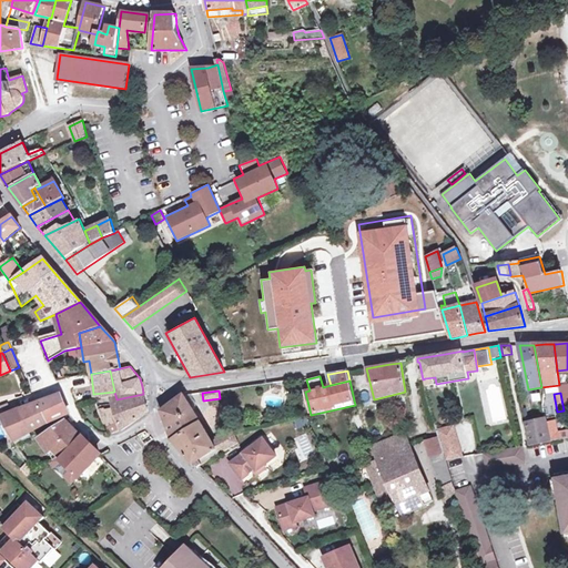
[(48,416),(68,408),(61,394),(20,409),(19,408),(9,412),(1,415),(16,440),(50,422),(48,416)]
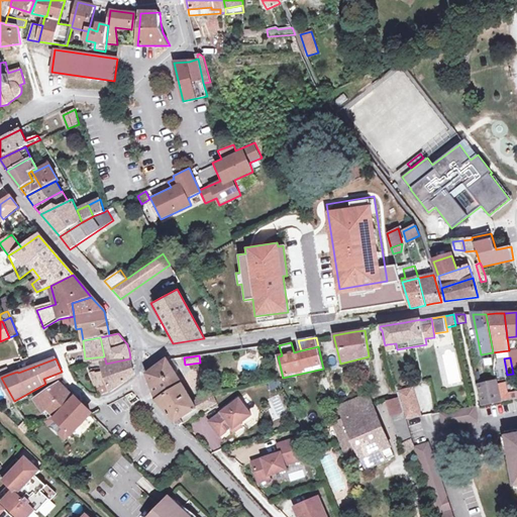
[(134,375),(132,368),(130,358),(106,364),(108,373),(94,376),(93,373),(88,374),(88,377),(99,394),(111,390),(134,375)]
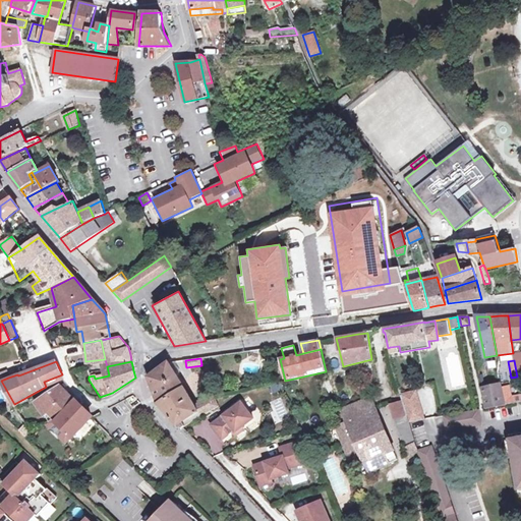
[(167,412),(171,417),(181,428),(201,416),(168,362),(149,377),(159,403),(167,412)]
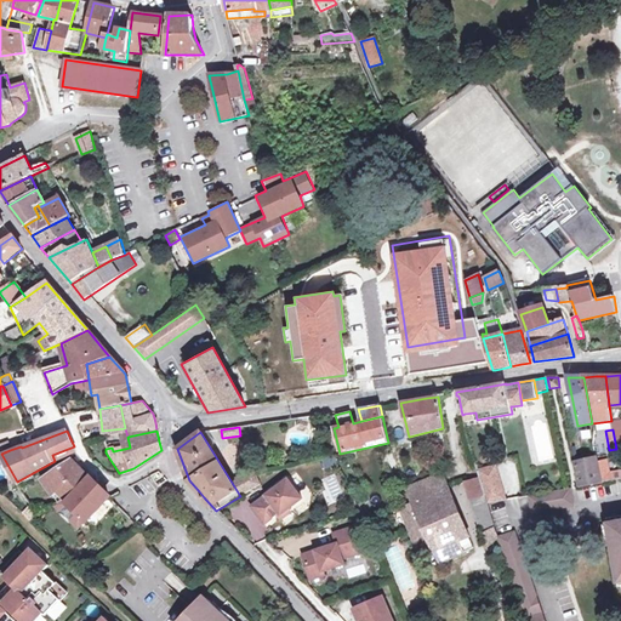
[(7,442),(0,444),(0,454),(1,454),(10,450),(7,442)]
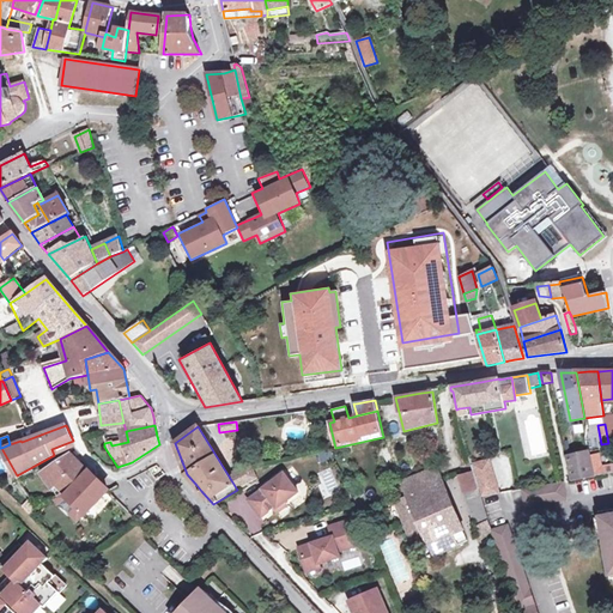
[(74,444),(73,441),(52,449),(54,455),(74,444)]
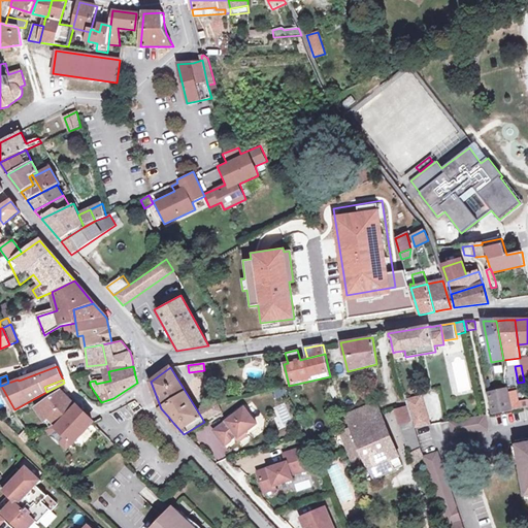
[(36,407),(46,422),(50,420),(54,424),(57,427),(77,406),(69,398),(62,390),(36,407)]
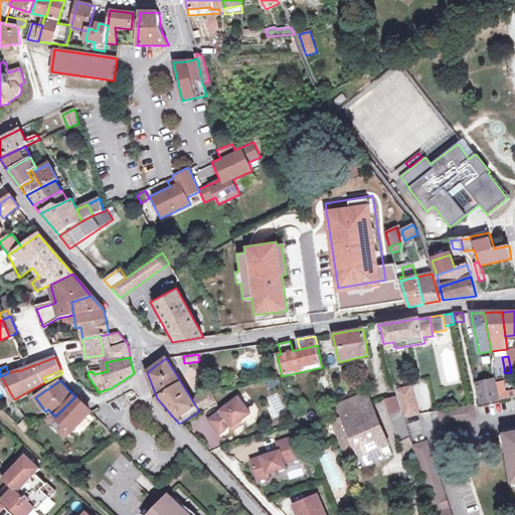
[(495,380),(477,383),(481,403),(499,400),(495,380)]
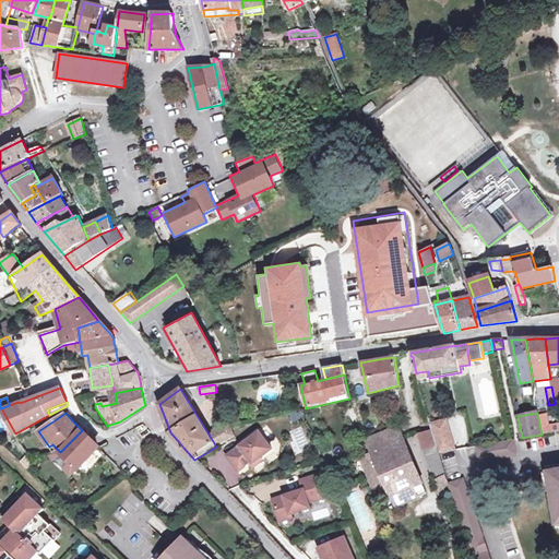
[(436,444),(439,455),(456,451),(447,421),(430,427),(436,444)]
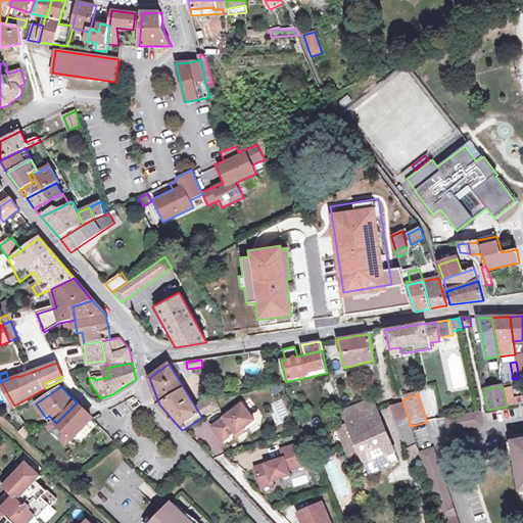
[(133,410),(134,409),(141,405),(137,401),(134,397),(128,400),(133,410)]
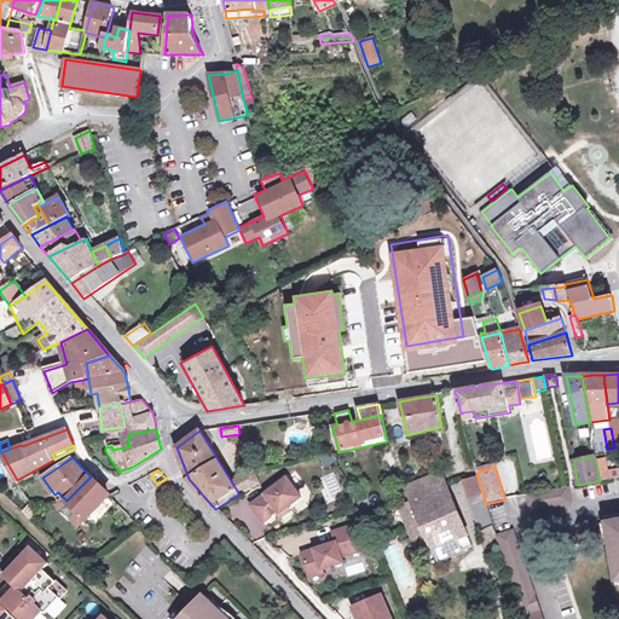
[(405,487),(411,501),(447,486),(441,472),(405,487)]
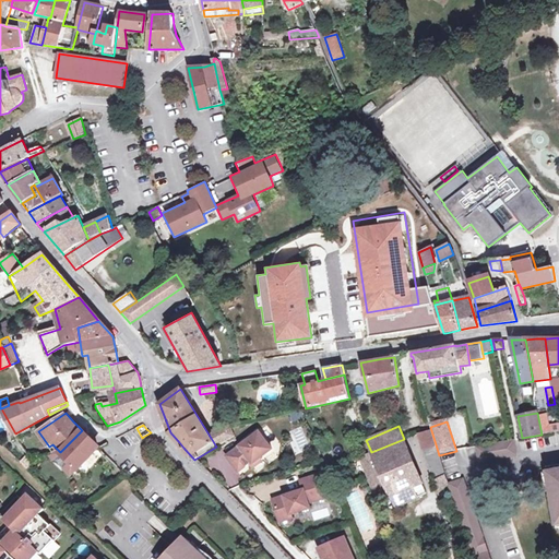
[(221,443),(232,437),(227,429),(223,431),(219,427),(213,430),(221,443)]
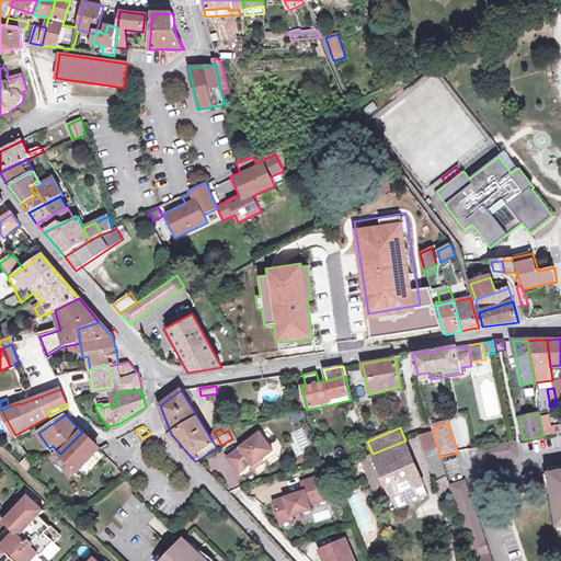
[(78,471),(99,449),(91,441),(82,432),(60,454),(67,461),(63,466),(71,474),(77,470),(78,471)]
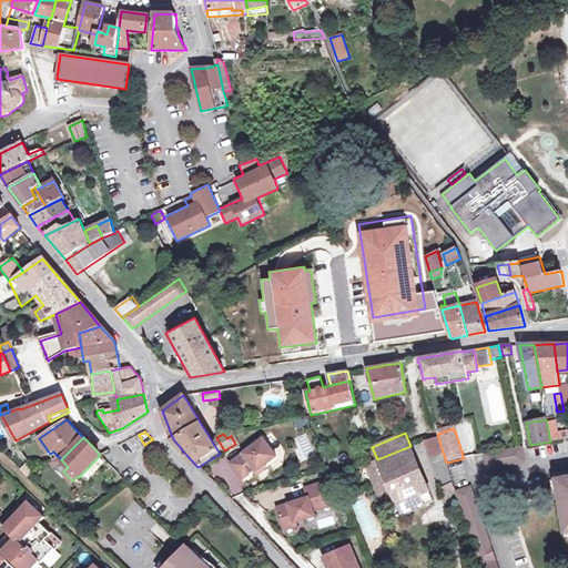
[(263,437),(230,462),(242,478),(253,469),(255,468),(256,469),(263,465),(276,455),(263,437)]
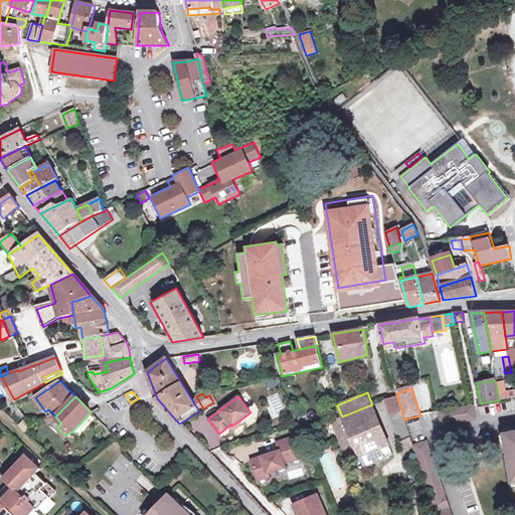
[(489,403),(490,411),(501,411),(501,403),(489,403)]
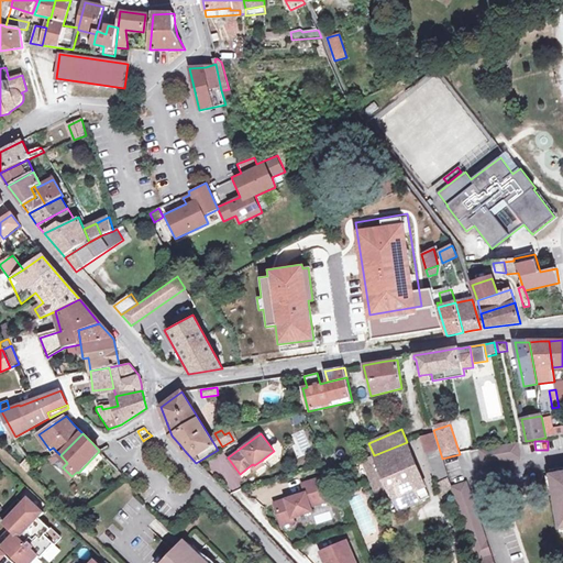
[(429,497),(407,442),(374,455),(364,460),(379,492),(388,486),(399,510),(429,497)]
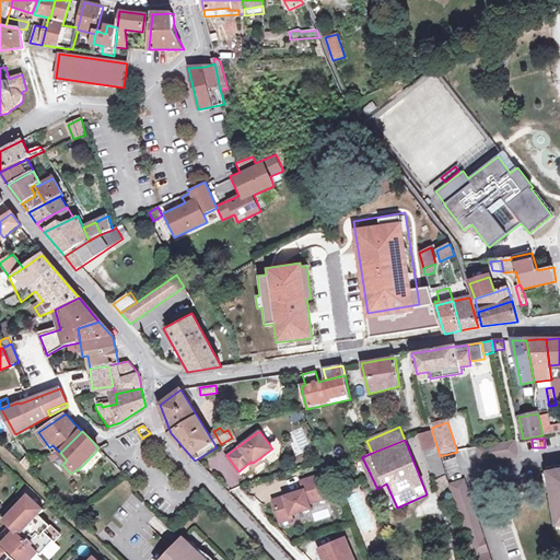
[(450,483),(440,456),(436,445),(423,448),(434,480),(438,489),(450,483)]
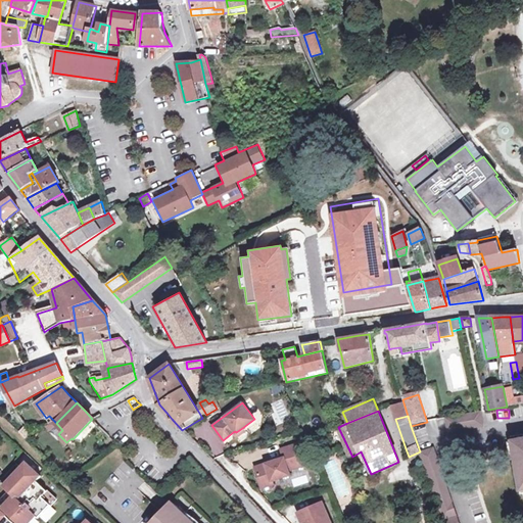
[(235,431),(233,432),(236,436),(244,430),(242,428),(236,432),(235,431)]
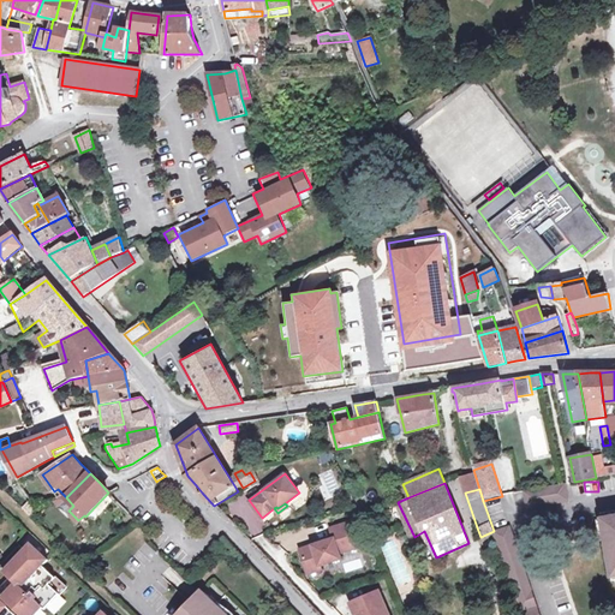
[(614,512),(602,514),(607,544),(609,544),(610,550),(609,551),(614,581),(614,512)]
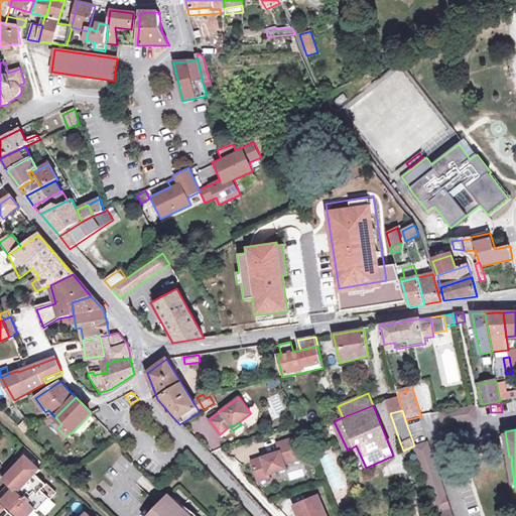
[(280,450),(252,460),(258,480),(269,477),(268,473),(286,468),(284,463),(298,458),(291,437),(277,442),(280,450)]
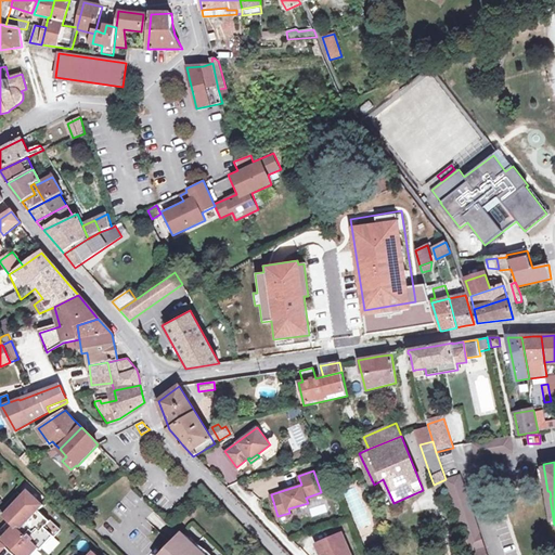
[(487,554),(461,475),(446,479),(470,554),(487,554)]
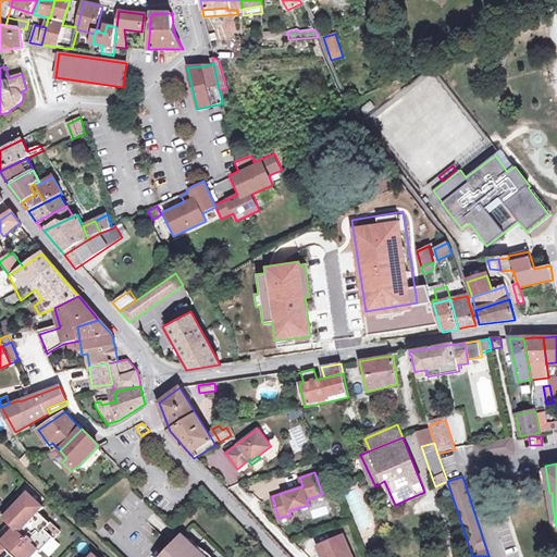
[(27,492),(3,518),(8,523),(14,528),(2,542),(17,556),(32,556),(38,551),(40,553),(53,539),(44,530),(49,523),(38,512),(42,507),(27,492)]
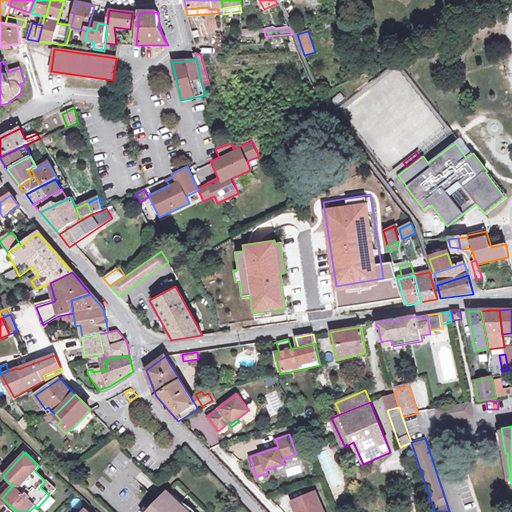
[(7,481),(0,488),(0,496),(2,498),(13,485),(7,481)]
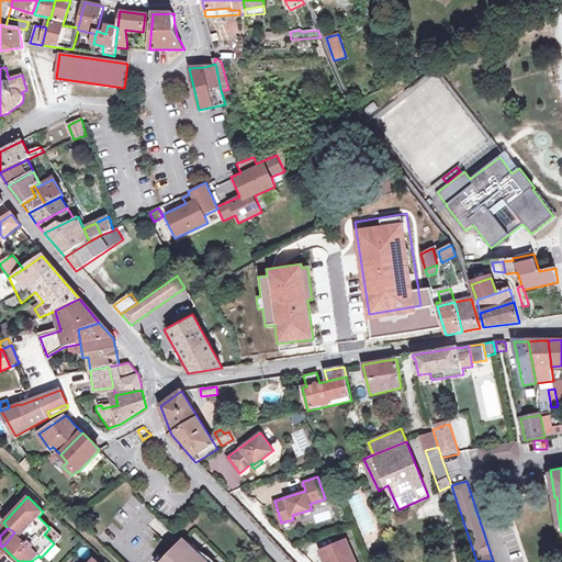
[(49,528),(44,535),(54,543),(59,537),(49,528)]
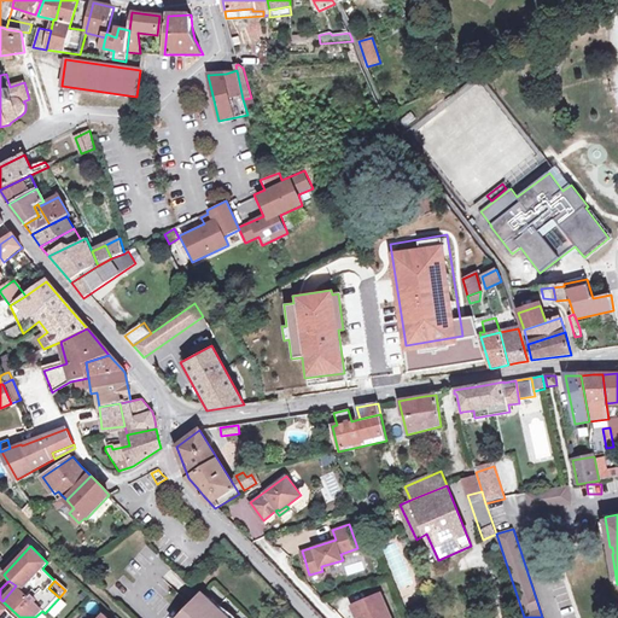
[(390,617),(379,590),(350,604),(356,616),(361,613),(362,617),(390,617)]
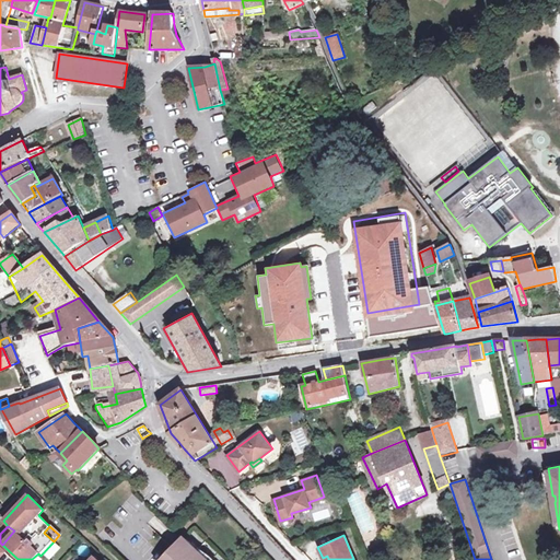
[(167,557),(163,559),(203,559),(200,558),(202,556),(195,550),(194,552),(182,541),(174,549),(173,549),(166,556),(167,557)]
